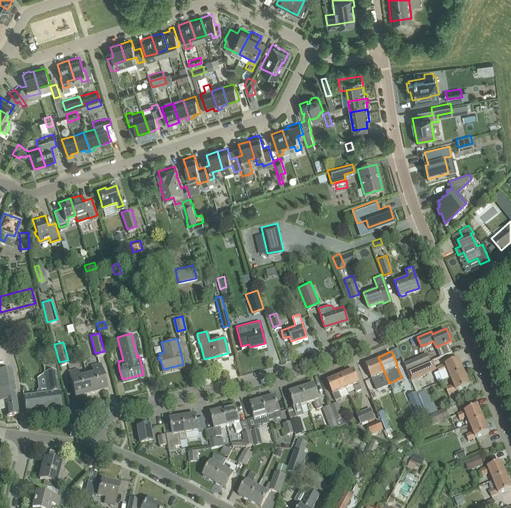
[(425,352),(404,361),(407,368),(423,361),(428,359),(425,352)]
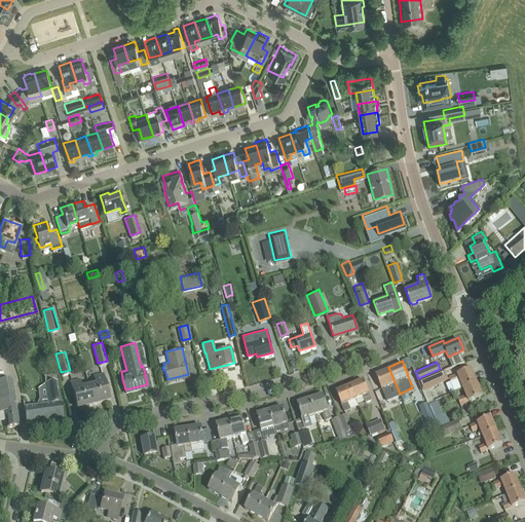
[(453,388),(462,384),(476,379),(470,366),(456,371),(448,375),(450,380),(453,388)]
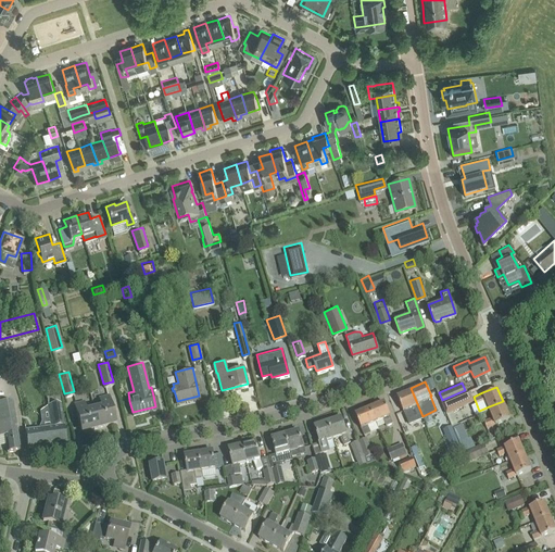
[(423,416),(411,388),(396,393),(402,408),(406,416),(412,414),(421,416),(423,416)]
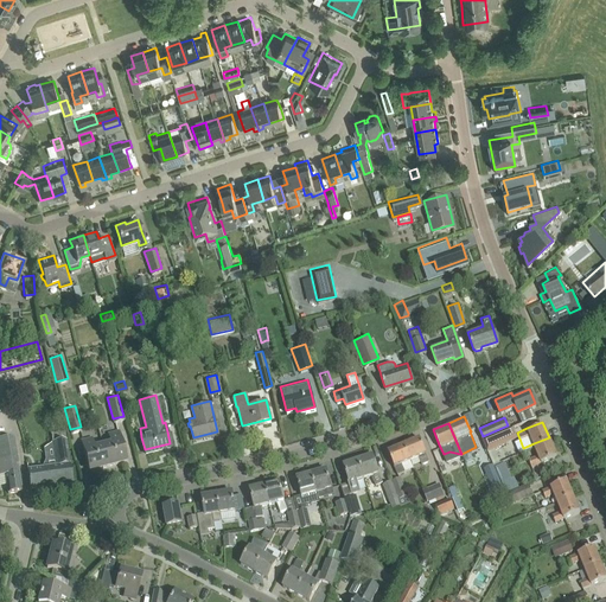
[(110,440),(101,442),(107,462),(126,458),(120,437),(117,427),(108,429),(110,440)]
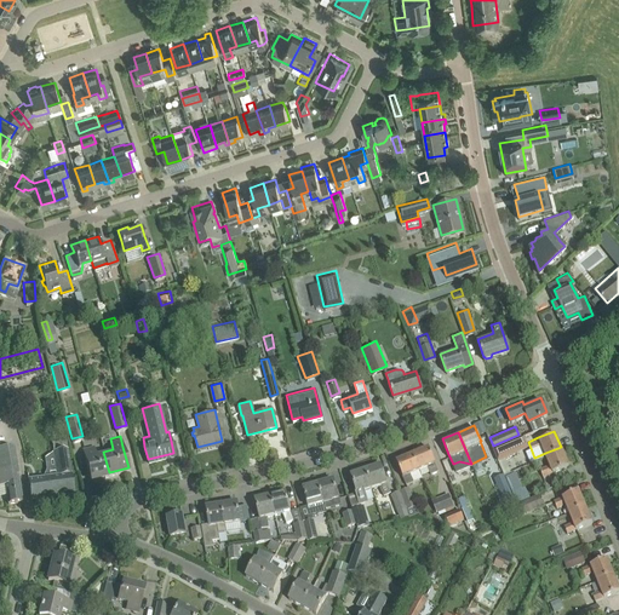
[(513,437),(493,446),(498,457),(503,454),(516,448),(513,437)]
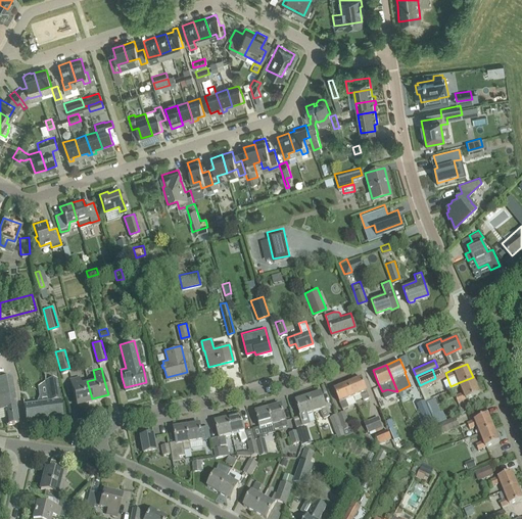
[(10,373),(0,375),(0,415),(5,415),(6,422),(18,420),(10,373)]
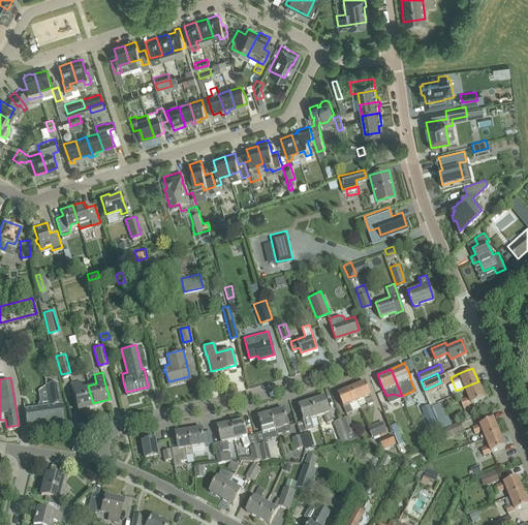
[(93,403),(88,385),(81,387),(79,378),(70,380),(72,389),(72,390),(74,397),(76,407),(93,403)]
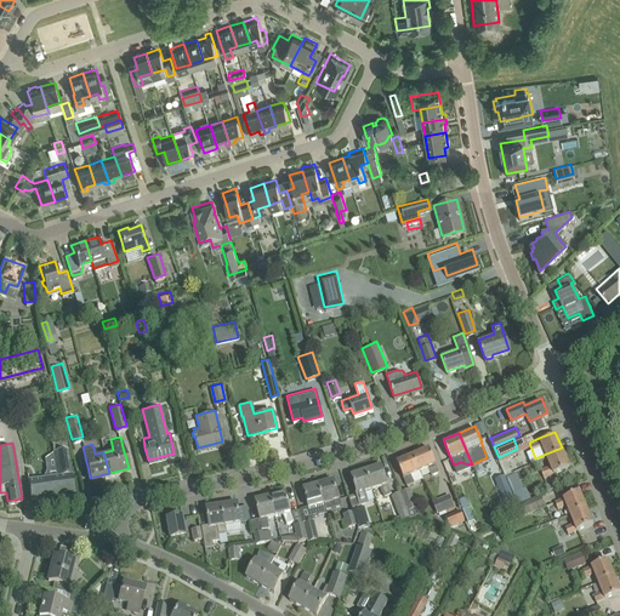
[(428,445),(411,452),(419,467),(427,463),(431,472),(438,468),(434,461),(428,445)]
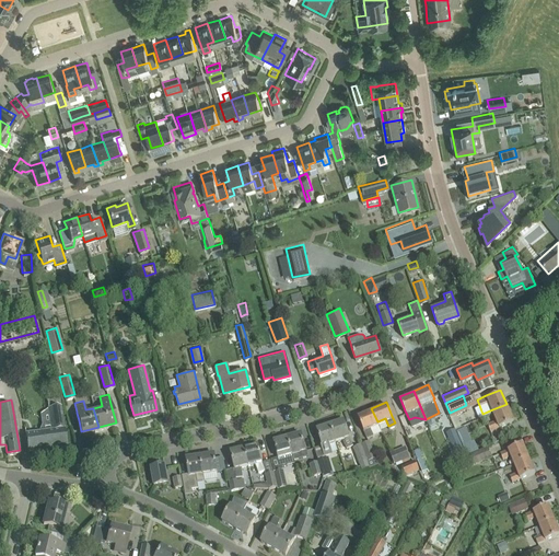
[(25,439),(27,449),(66,444),(63,426),(66,425),(65,414),(65,412),(61,413),(60,403),(47,404),(50,426),(24,430),(25,439)]
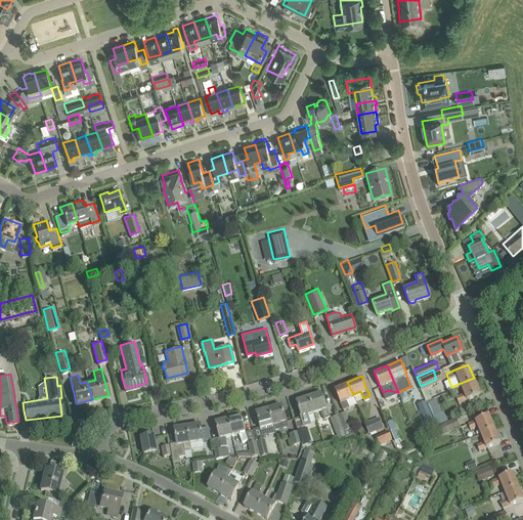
[(474,378),(461,383),(464,390),(454,394),(458,399),(466,396),(466,397),(479,391),(474,378)]
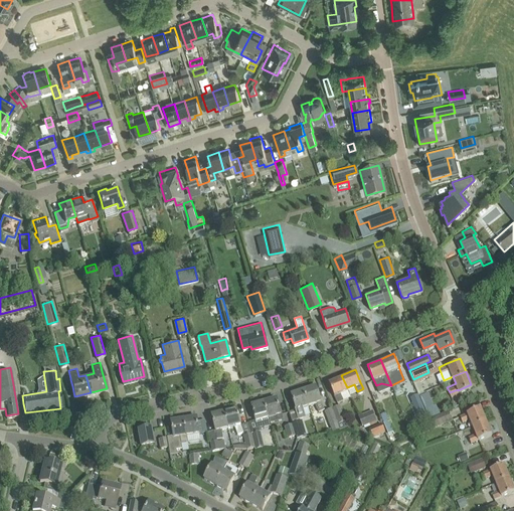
[(347,387),(341,375),(328,381),(333,393),(336,399),(342,397),(339,390),(347,387)]
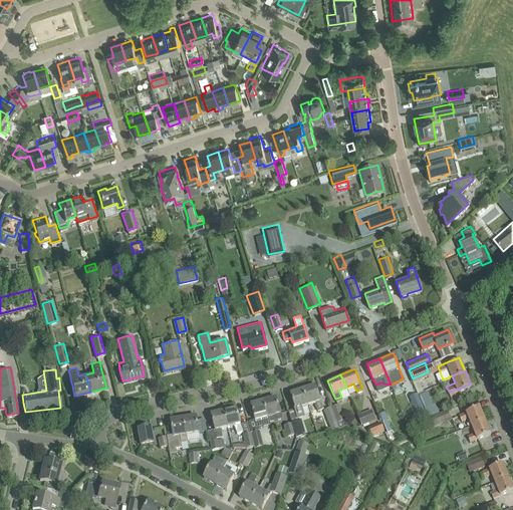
[(314,383),(302,387),(307,402),(313,400),(316,408),(318,409),(323,406),(319,398),(317,393),(314,383)]
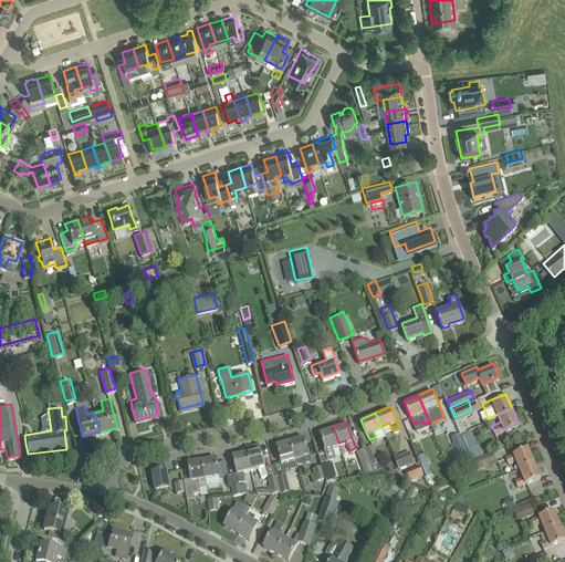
[(338,443),(333,426),(320,430),(323,441),(324,447),(327,458),(335,456),(332,445),(338,443)]
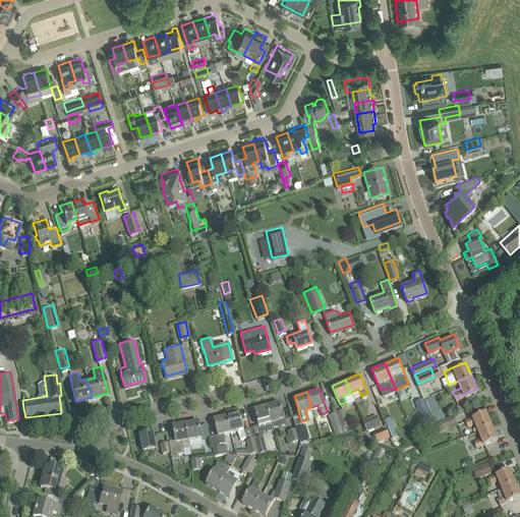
[(431,394),(423,398),(431,416),(443,412),(440,405),(437,406),(431,394)]
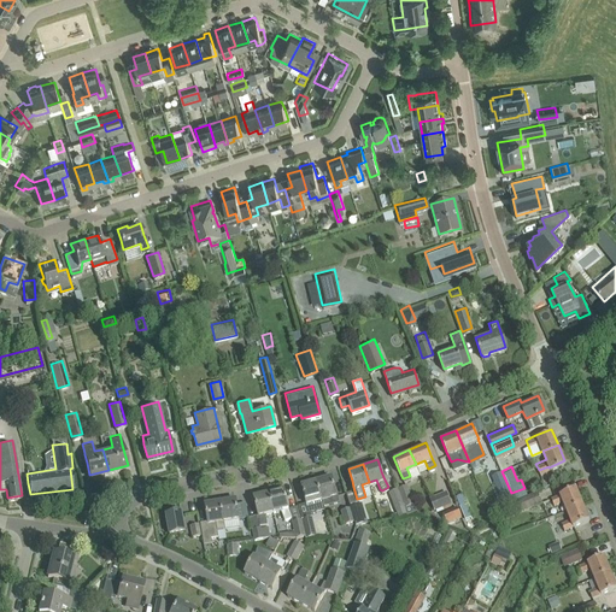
[(500,470),(491,474),(496,486),(497,487),(506,483),(505,482),(500,471),(500,470)]
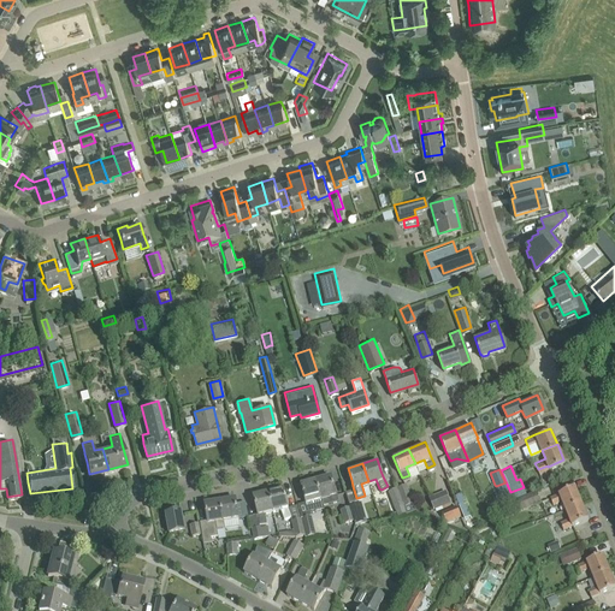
[(330,473),(314,478),(319,496),(329,493),(330,499),(338,497),(336,491),(335,491),(333,485),(330,473)]
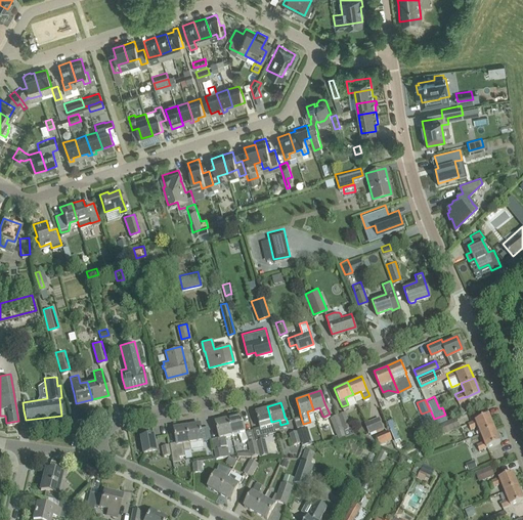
[(271,422),(267,406),(255,409),(259,425),(261,434),(266,434),(266,433),(267,432),(266,423),(271,422)]
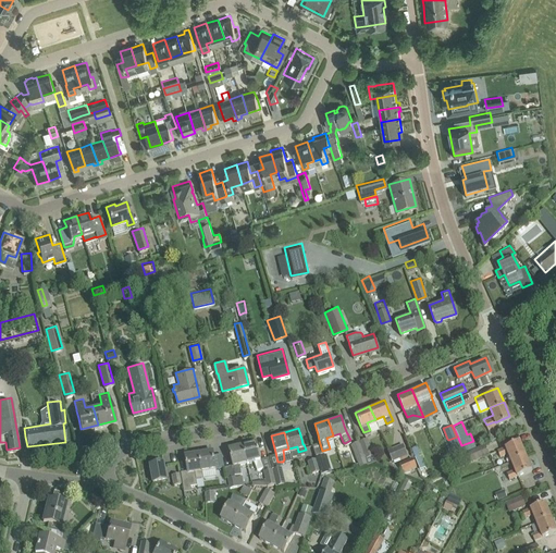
[(365,455),(372,453),(367,437),(359,439),(365,455)]
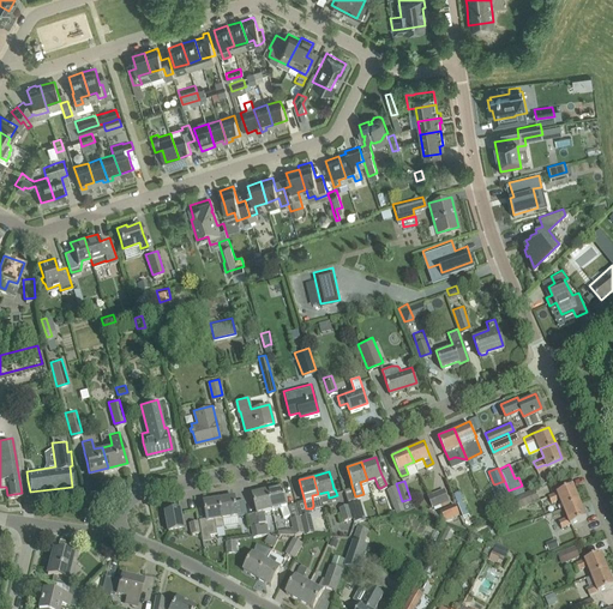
[(558,495),(563,505),(578,498),(571,482),(556,489),(547,493),(550,499),(558,495)]
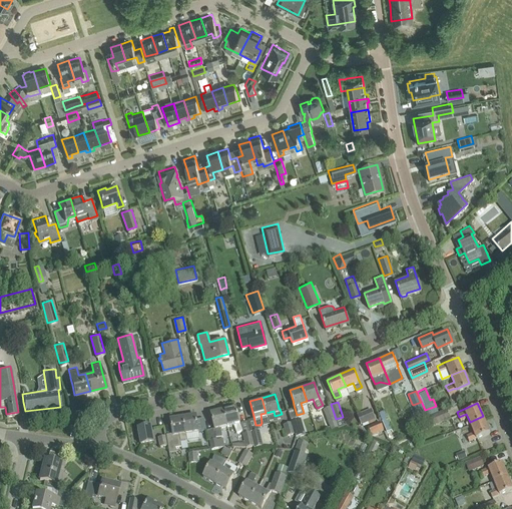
[(235,404),(222,407),(226,423),(232,421),(235,430),(242,428),(238,420),(235,404)]
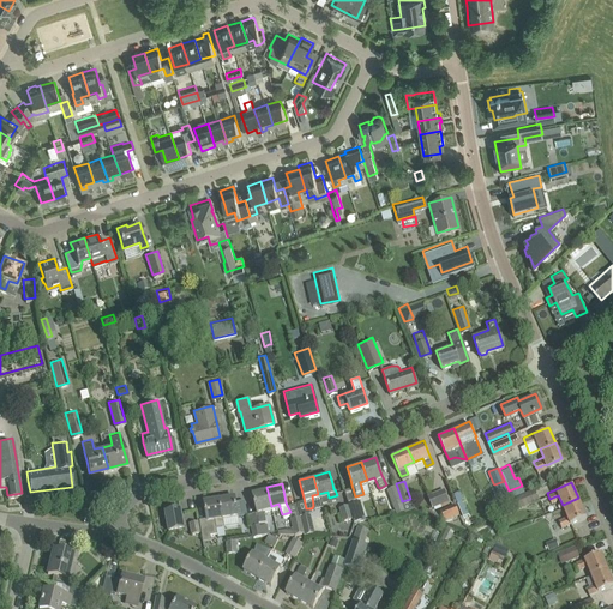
[(392,505),(402,502),(395,483),(386,487),(392,505)]
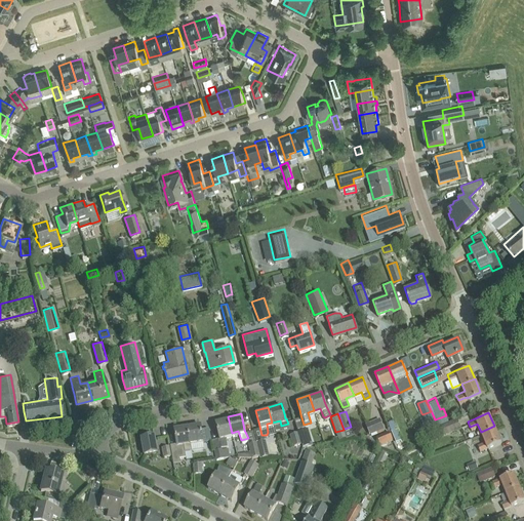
[(455,415),(438,423),(441,431),(458,424),(455,415)]
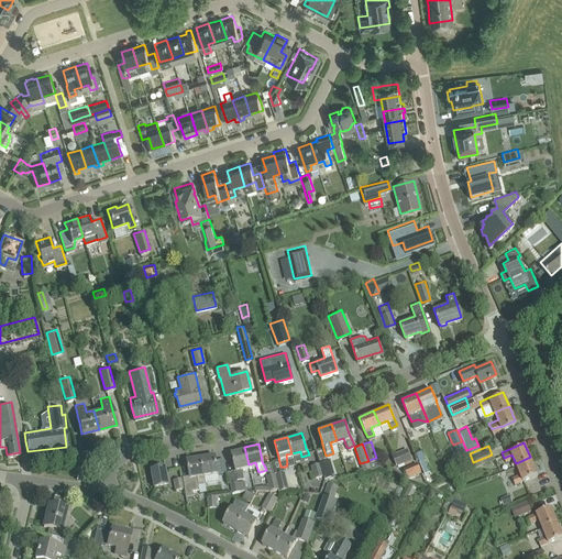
[(249,464),(244,447),(231,450),(234,468),(235,477),(242,475),(241,467),(249,464)]
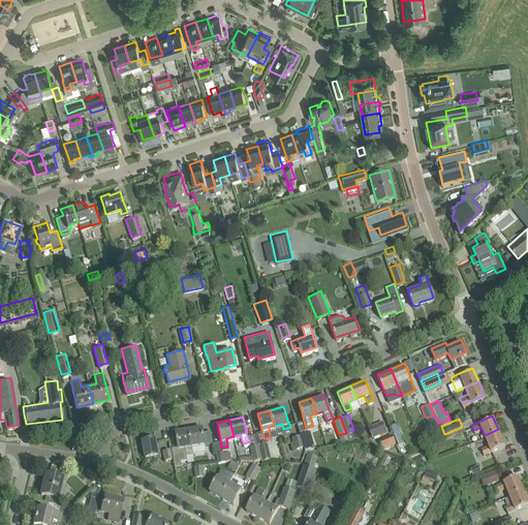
[(367,425),(371,435),(385,429),(381,420),(367,425)]
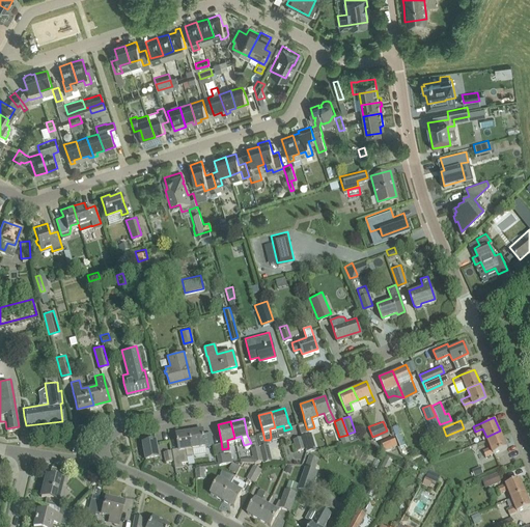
[(391,425),(399,444),(406,441),(401,430),(400,430),(397,422),(391,425)]
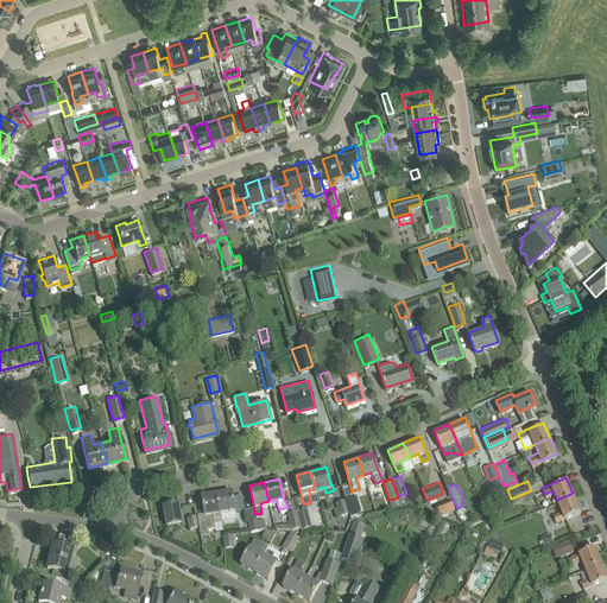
[(232,489),(216,492),(219,511),(227,509),(234,508),(244,507),(241,493),(232,494),(232,489)]
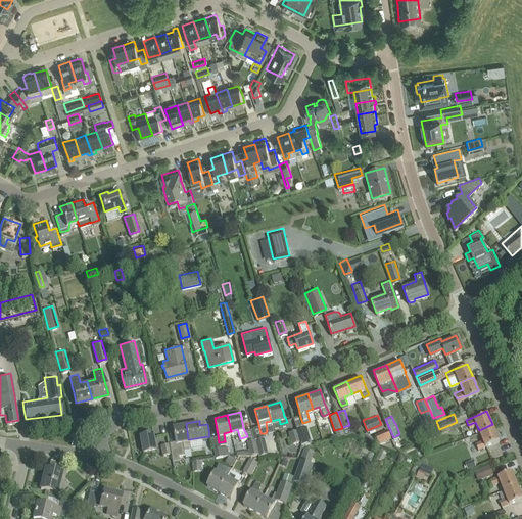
[(176,439),(169,440),(172,459),(179,458),(178,454),(184,453),(183,446),(190,445),(188,439),(186,423),(173,425),(176,439)]
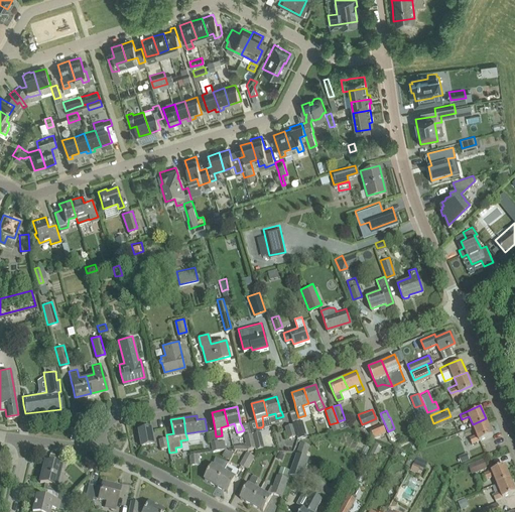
[(486,418),(473,424),(476,431),(469,435),(471,440),(478,437),(492,432),(486,418)]
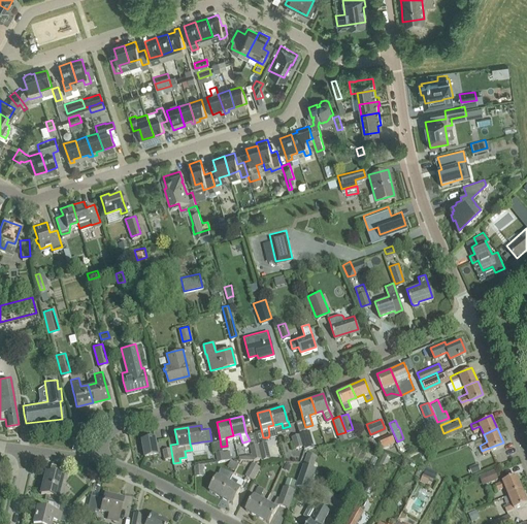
[(308,429),(299,431),(302,443),(303,446),(313,445),(308,429)]
